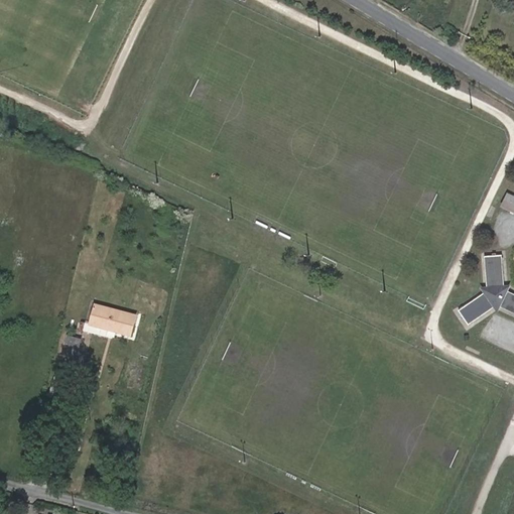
[(501,205),(513,211),(513,196),(507,193),(501,205)]
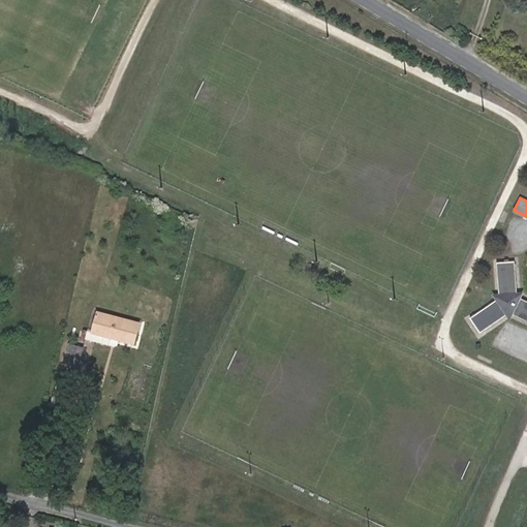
[(470,316),(478,330),(506,311),(526,319),(526,303),(515,297),(512,260),(495,261),(497,299),(470,316)]
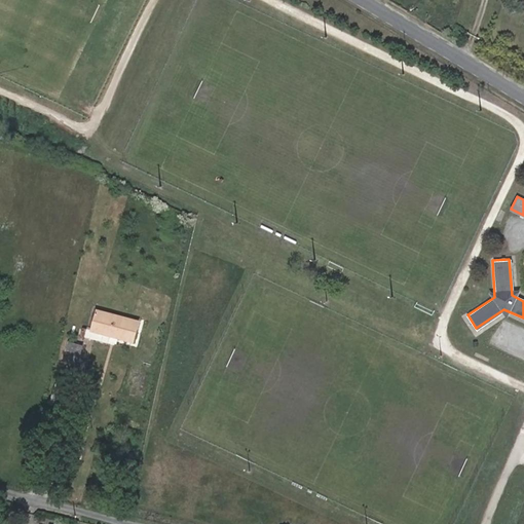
[(88,332),(131,342),(136,323),(95,311),(88,332)]
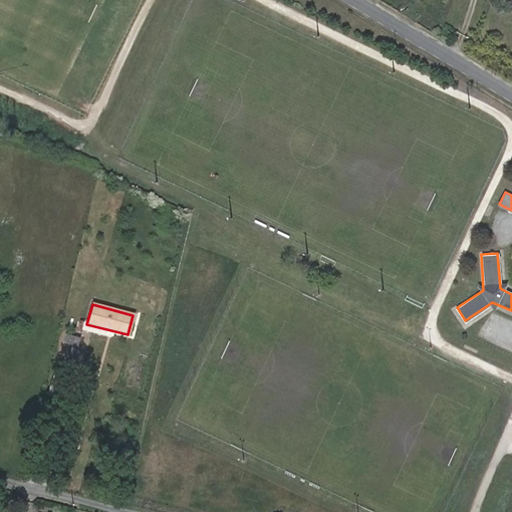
[(61,361),(72,363),(77,334),(66,332),(61,361)]
